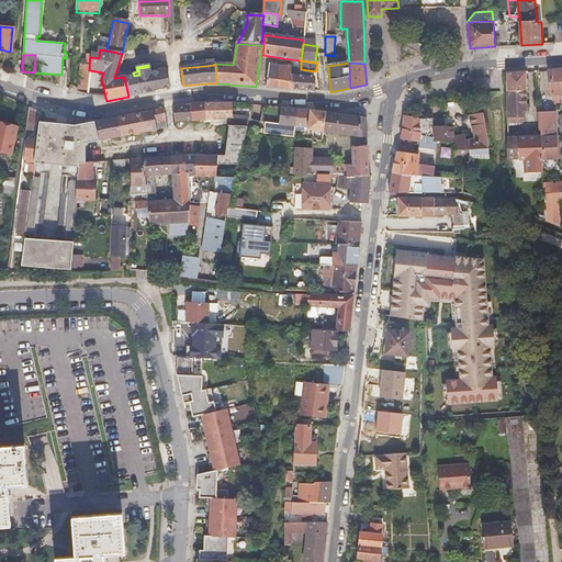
[(266,87),(292,90),(291,71),(291,67),(280,67),(280,65),(274,65),(268,72),(266,87)]
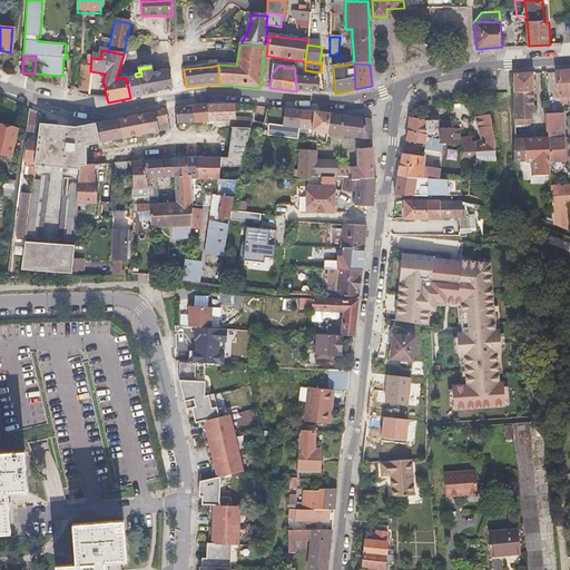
[(156,92),(173,89),(169,71),(151,75),(150,68),(140,69),(141,76),(136,77),(126,78),(130,98),(157,94),(156,92)]
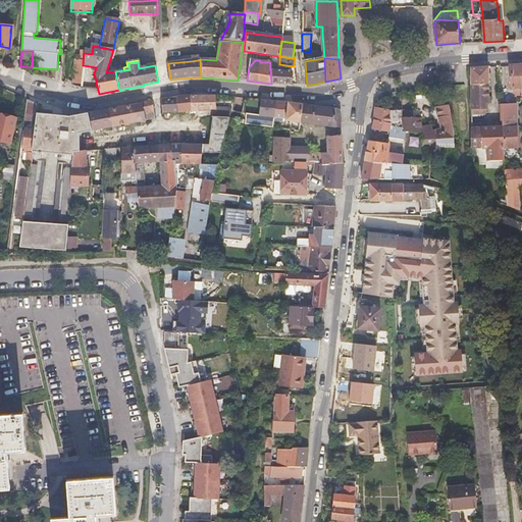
[(521,65),(511,66),(513,90),(521,88),(521,65)]
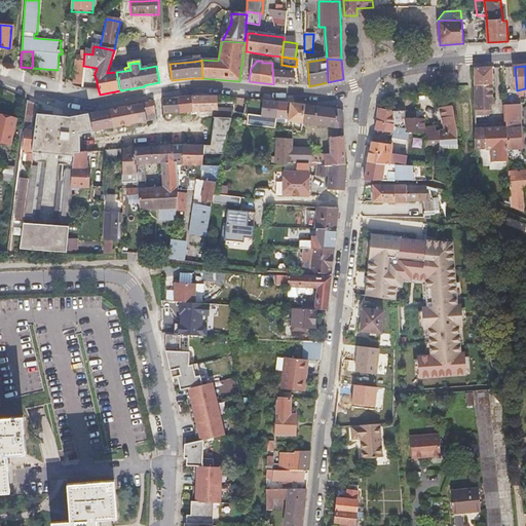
[(293,86),(294,86),(295,73),(277,71),(277,68),(272,67),(273,84),(293,86)]
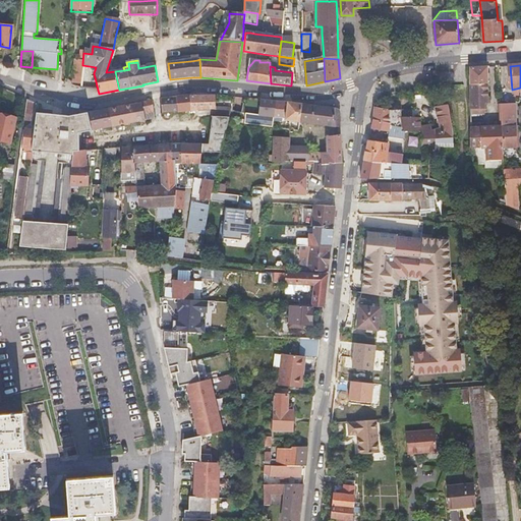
[(489,67),(469,69),(470,110),(485,109),(485,100),(488,100),(489,67)]
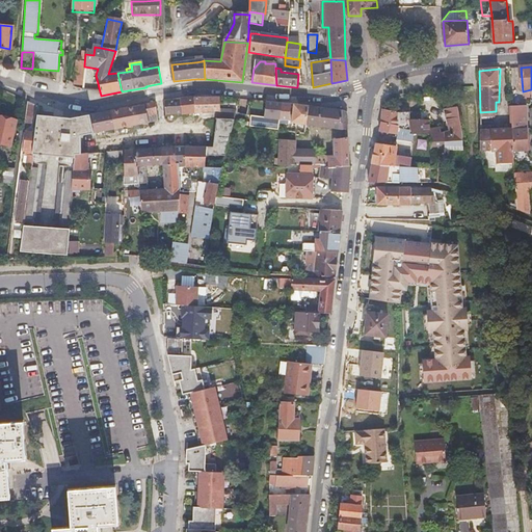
[(202,100),(195,100),(196,114),(219,112),(220,110),(219,98),(202,100)]
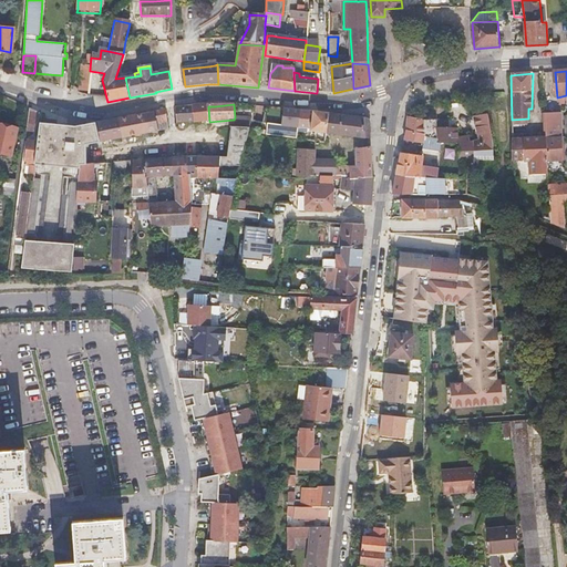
[(194,106),(177,107),(178,123),(195,122),(194,106)]
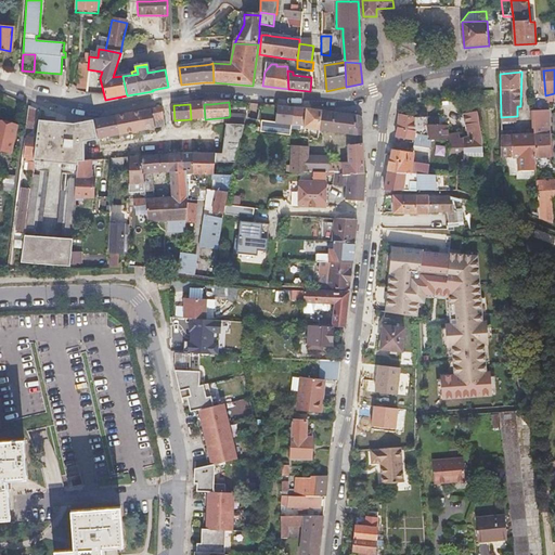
[(204,104),(190,104),(191,119),(205,119),(204,104)]
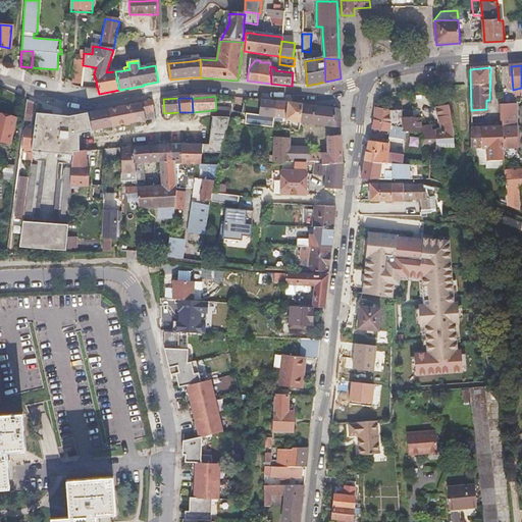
[(247,99),(237,98),(232,114),(244,115),(247,99)]
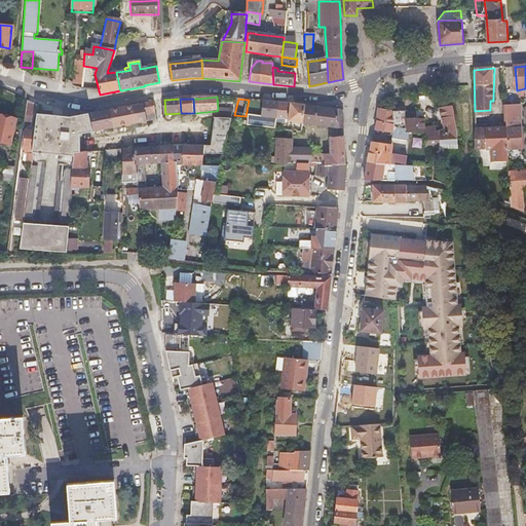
[(27,102),(25,120),(32,120),(34,105),(27,102)]
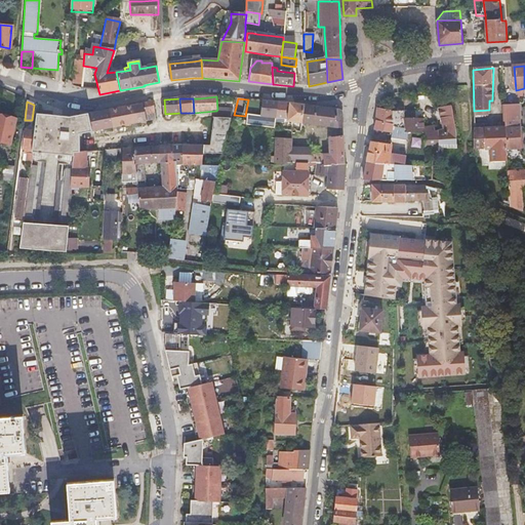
[(134,106),(132,106),(135,124),(151,121),(150,113),(156,112),(154,102),(134,106)]
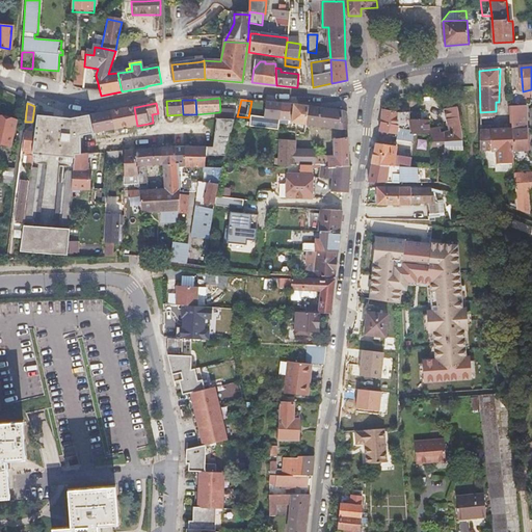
[(292,104),(282,103),(280,118),(290,120),(292,104)]
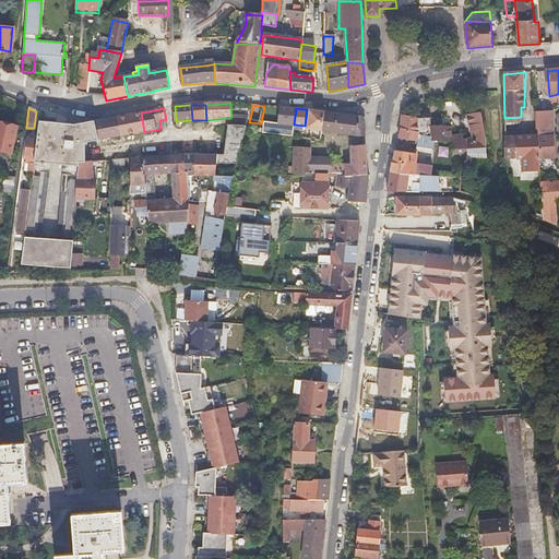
[(323,111),(309,109),(306,129),(321,131),(323,111)]
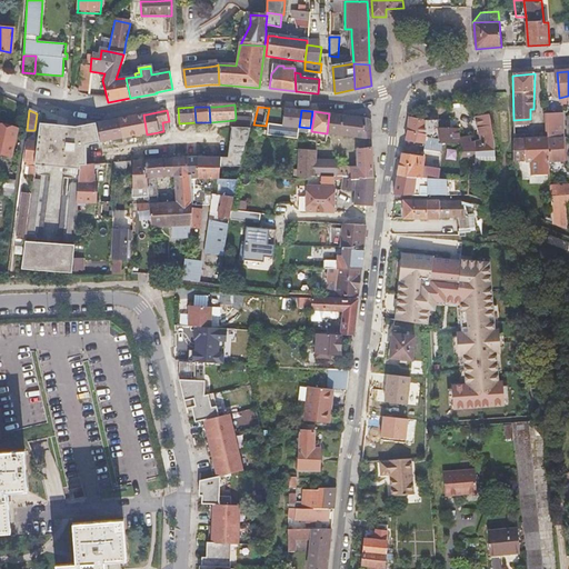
[(355,117),(329,113),(327,133),(370,139),(372,130),(370,121),(368,119),(355,117)]
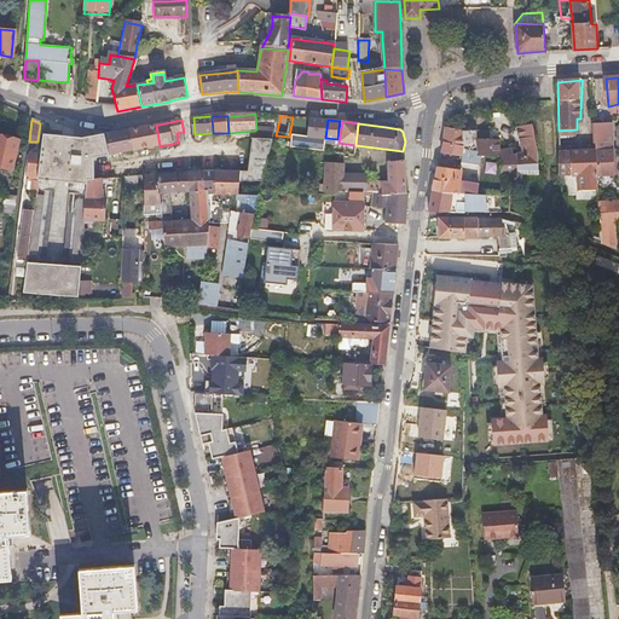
[(596,140),(596,144),(596,151),(613,150),(612,123),(595,125),(596,140)]
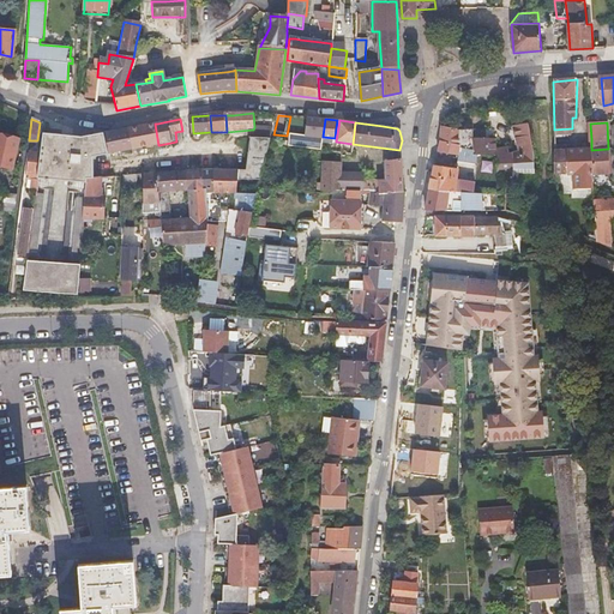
[(155,124),(127,128),(132,150),(158,145),(155,124)]
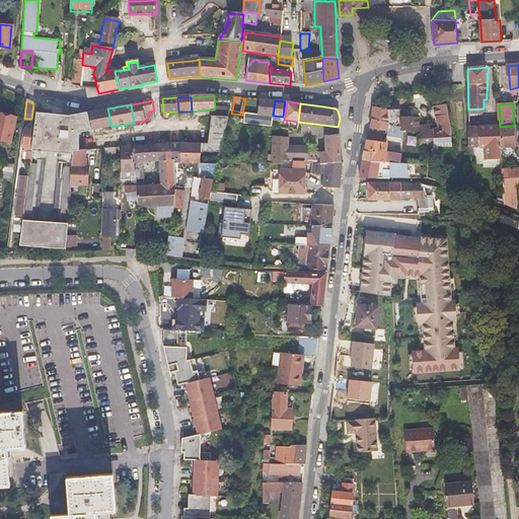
[(445,104),(434,106),(438,125),(439,128),(434,131),(435,145),(435,147),(451,147),(451,145),(445,104)]
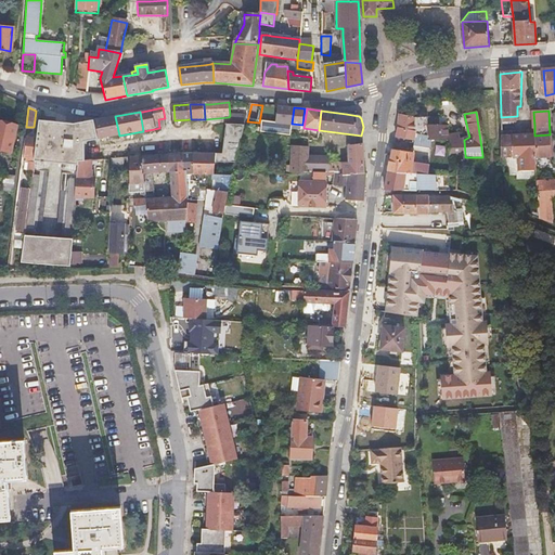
[(482,155),(482,157),(485,157),(486,137),(477,112),(476,112),(482,155)]
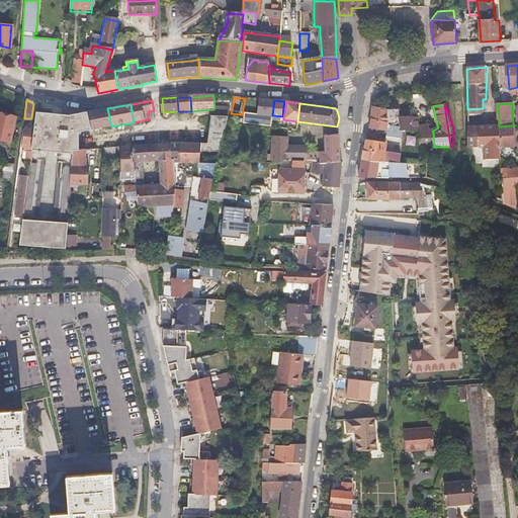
[(229,115),(231,107),(214,107),(213,109),(212,116),(224,117),(225,114),(229,115)]
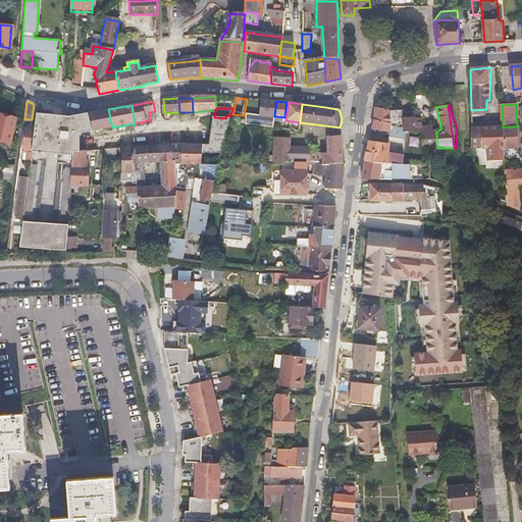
[(374,112),(373,122),(386,124),(389,125),(389,126),(402,128),(402,118),(401,111),(392,111),(375,108),(374,112)]
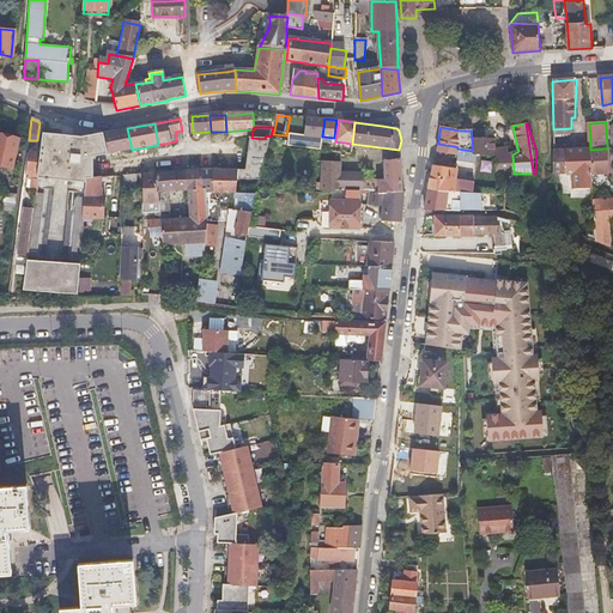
[(123,129),(103,134),(108,155),(132,150),(127,128),(123,129)]
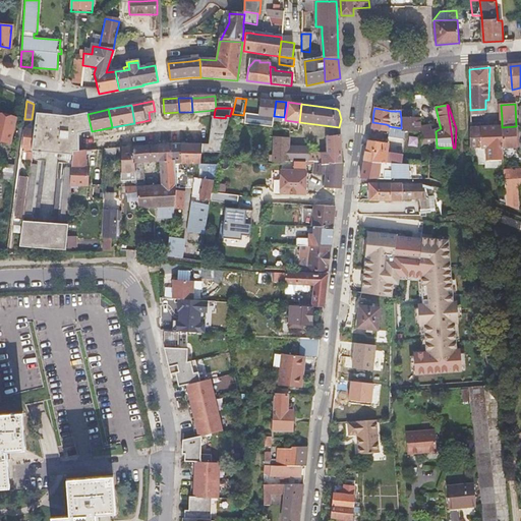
[(412,118),(411,111),(400,111),(401,118),(401,128),(402,131),(420,132),(421,146),(427,146),(437,146),(436,131),(432,132),(430,126),(420,126),(419,118),(412,118)]
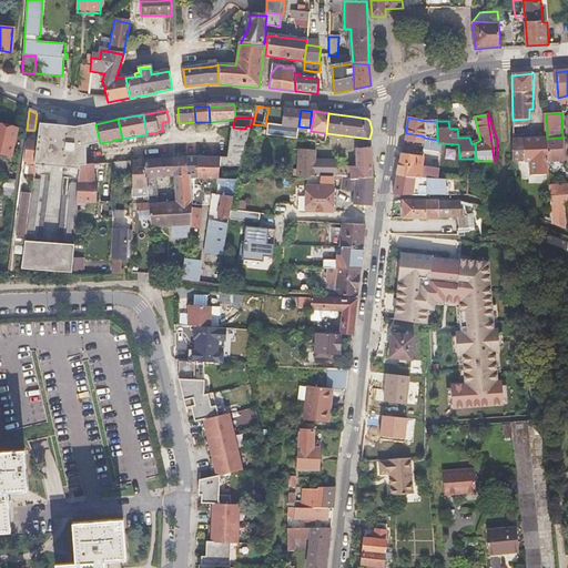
[(95,124),(75,128),(70,129),(40,124),(33,173),(48,174),(48,168),(64,170),(64,176),(80,178),(81,168),(87,166),(87,145),(100,143),(95,124)]
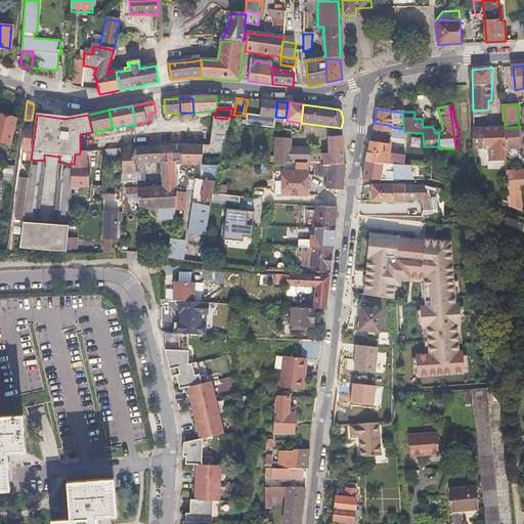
[(0,142),(10,145),(15,120),(0,116),(0,142)]
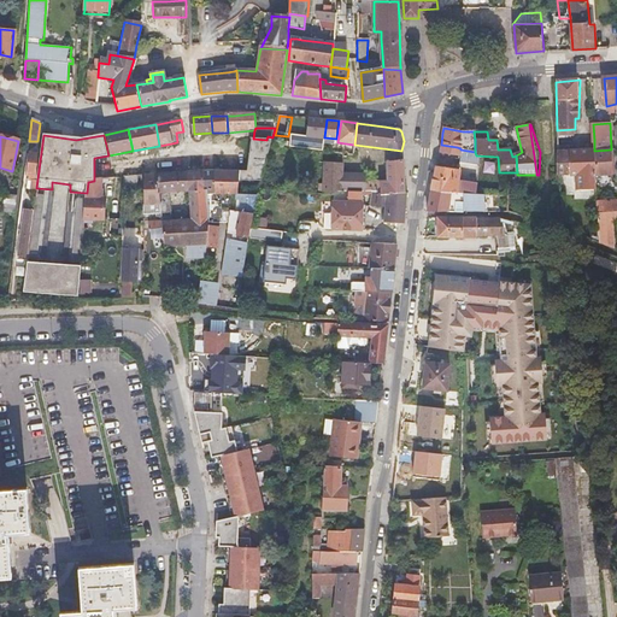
[(557,153),(559,175),(571,175),(573,193),(597,192),(594,151),(594,144),(587,144),(587,150),(573,152),(557,152),(557,153)]
